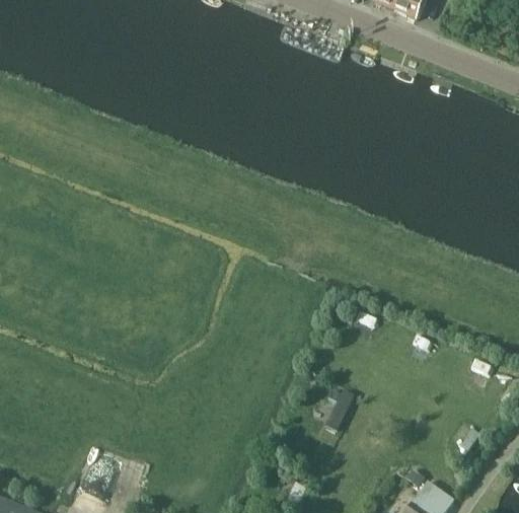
[(394,8),(397,0),(373,0),(393,8),(394,8)]
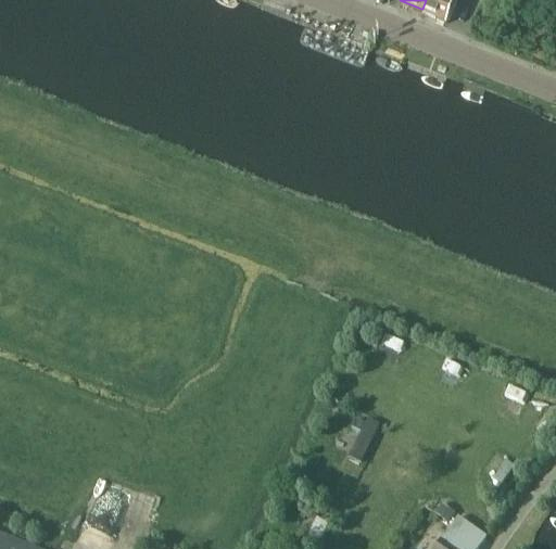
[(426,0),(422,9),(446,18),(453,0),(426,0)]
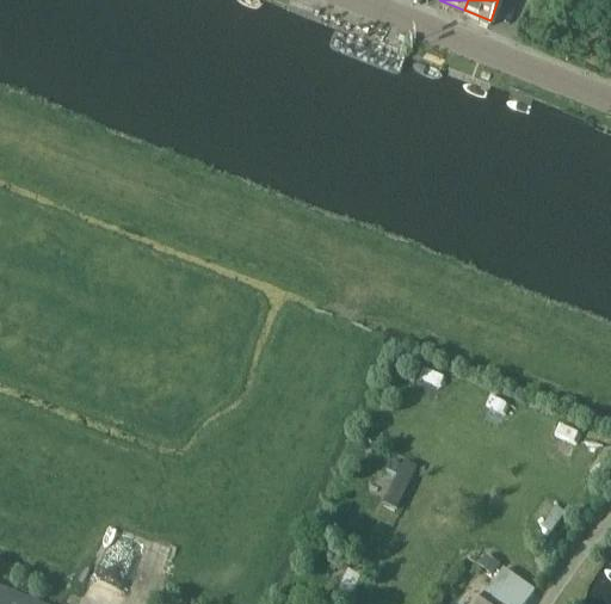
[(588,0),(610,10),(610,0),(588,0)]
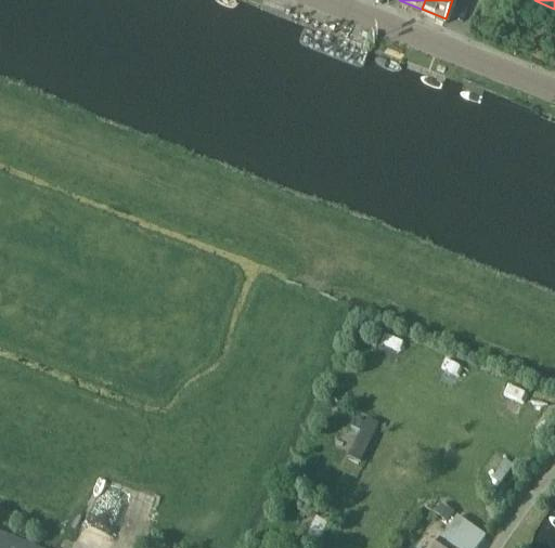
[(359,459),(378,420),(368,415),(364,420),(363,423),(360,429),(347,453),(359,459)]
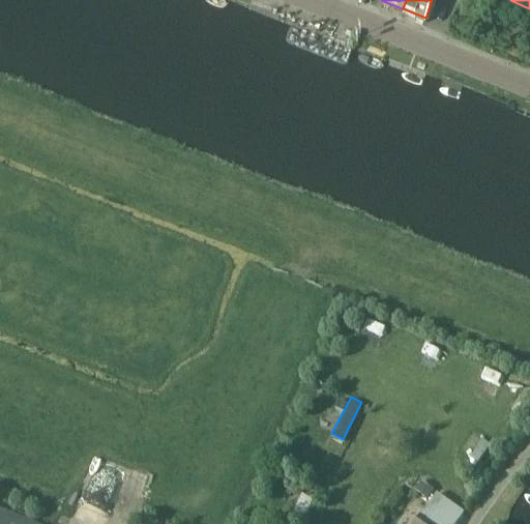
[(334,405),(344,410),(347,405),(348,402),(339,397),(334,405)]
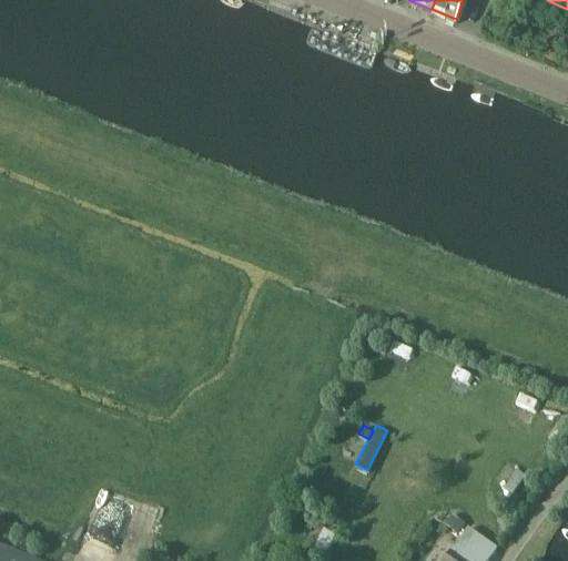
[(442,520),(456,531),(464,520),(449,510),(442,520)]
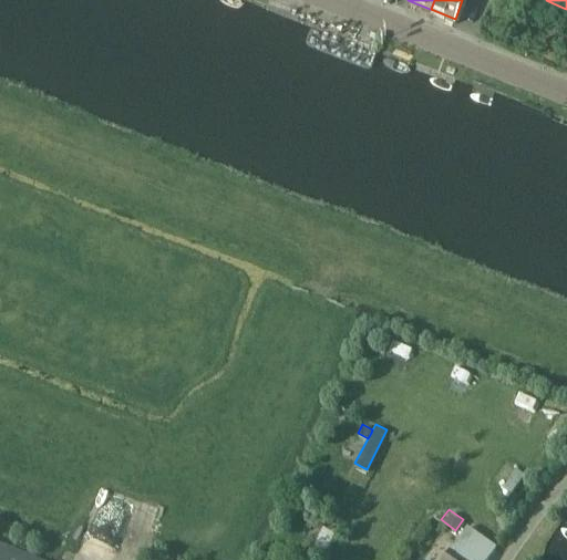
[(325,524),(328,517),(319,512),(316,519),(325,524)]
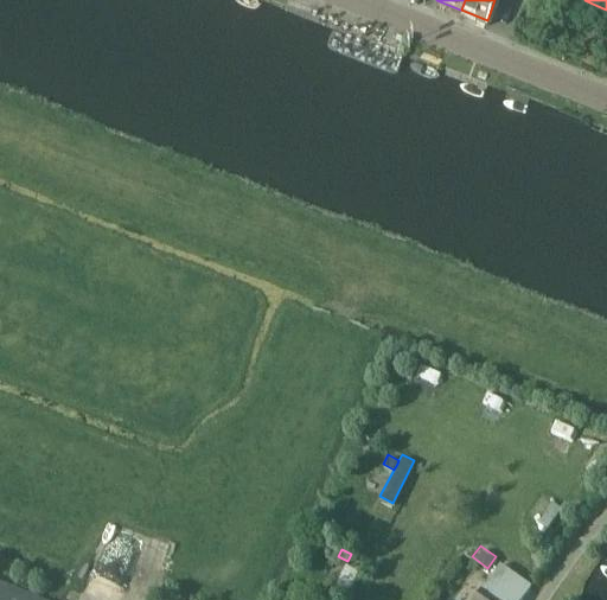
[(518,599),(530,583),(499,561),(472,599),(518,599)]
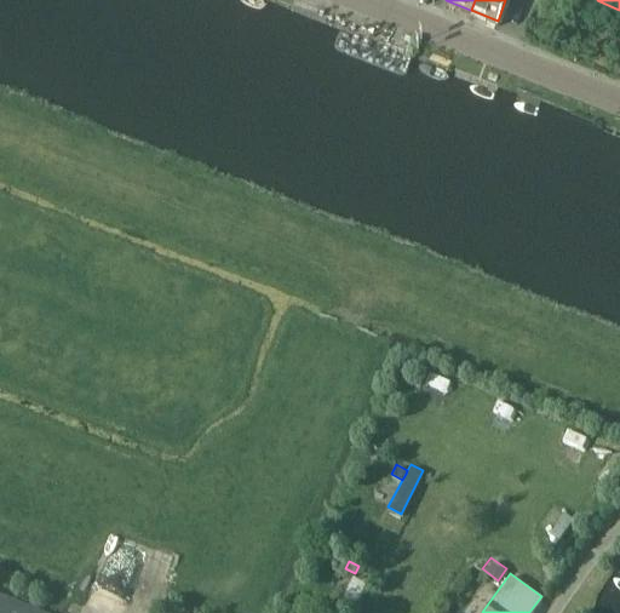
[(354,576),(336,612),(337,612),(350,612),(366,580),(354,576)]
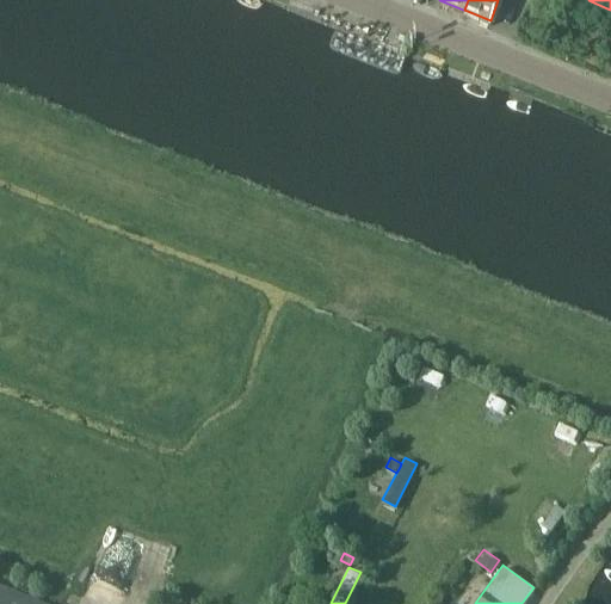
[(50,603),(0,583),(0,603),(50,603)]
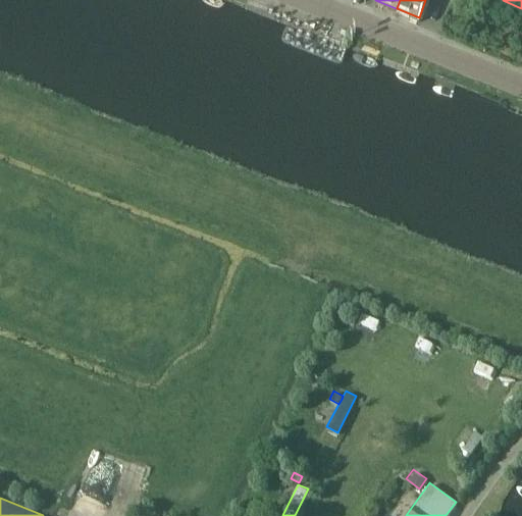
All buildings are outlined.
